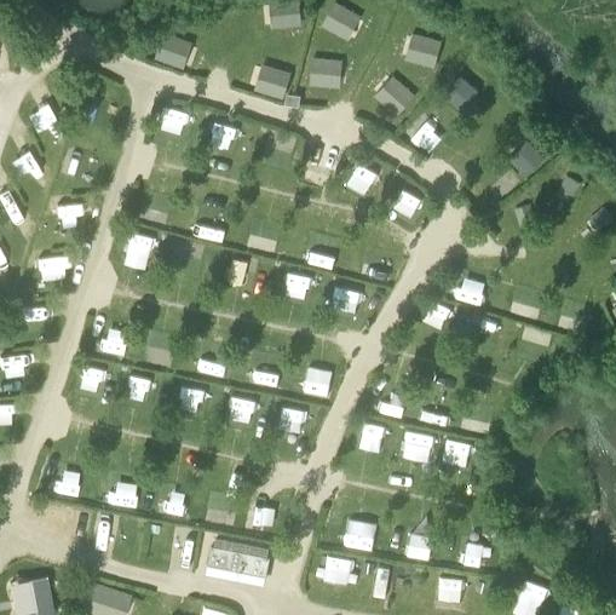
[(271,30),(301,26),(298,0),(287,0),(266,4),(271,30)]
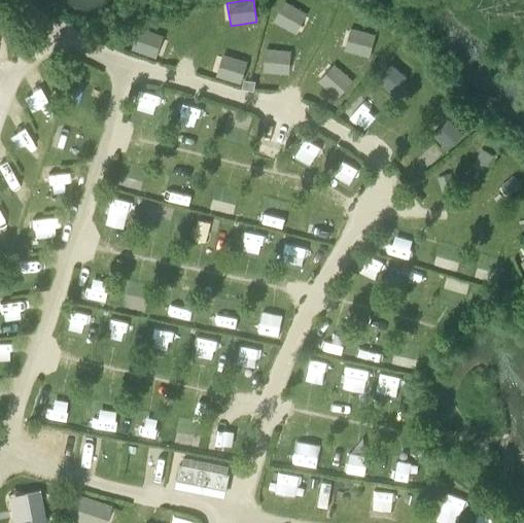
[(282,2),(273,24),(297,34),(307,12),(282,2)]
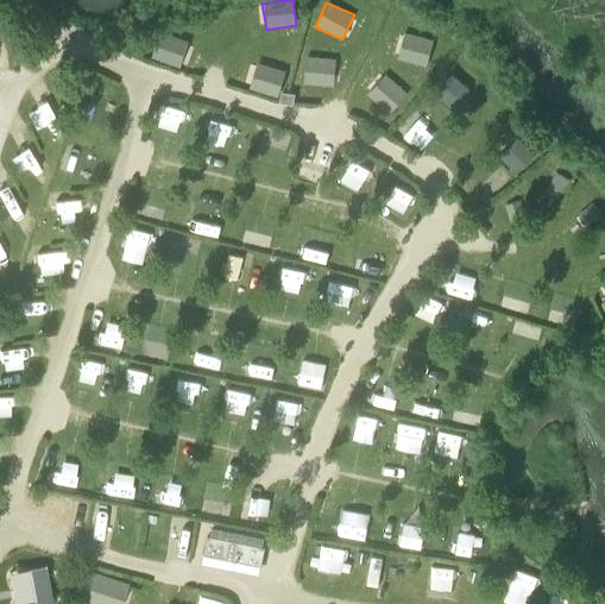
[(159,33),(152,61),(180,68),(188,42),(159,33)]
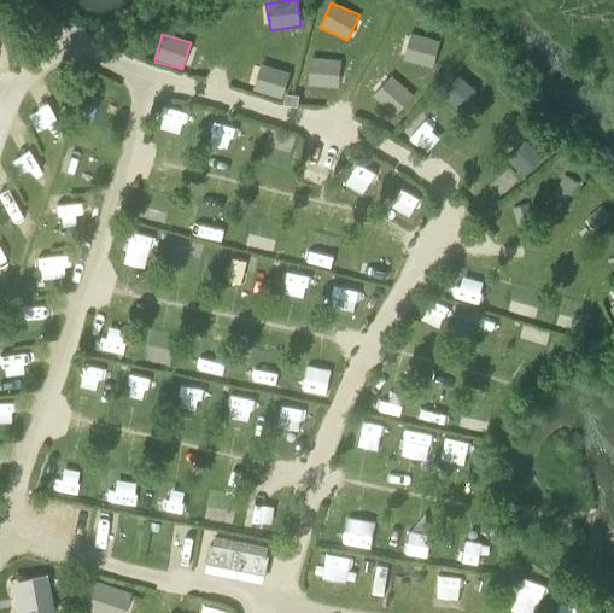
[(402,59),(432,68),(439,42),(410,34),(402,59)]
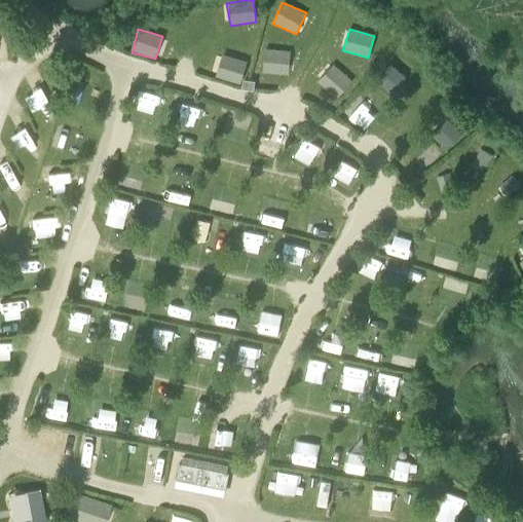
[(263,50),(263,74),(289,75),(290,51),(263,50)]
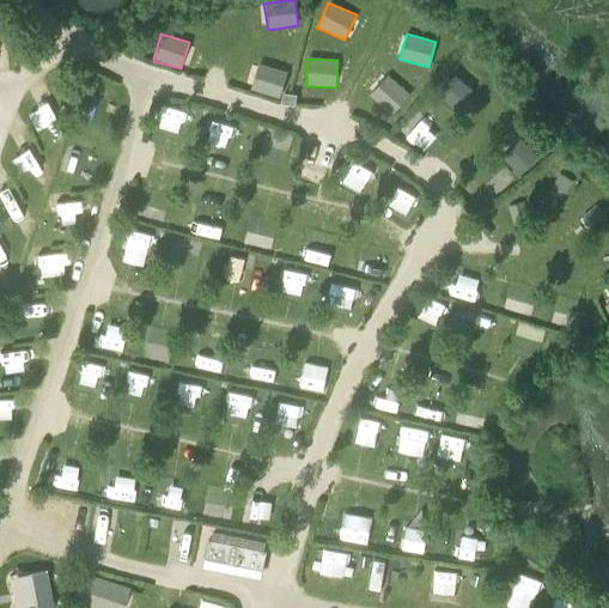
[(250,90),(280,98),(288,73),(259,64),(250,90)]
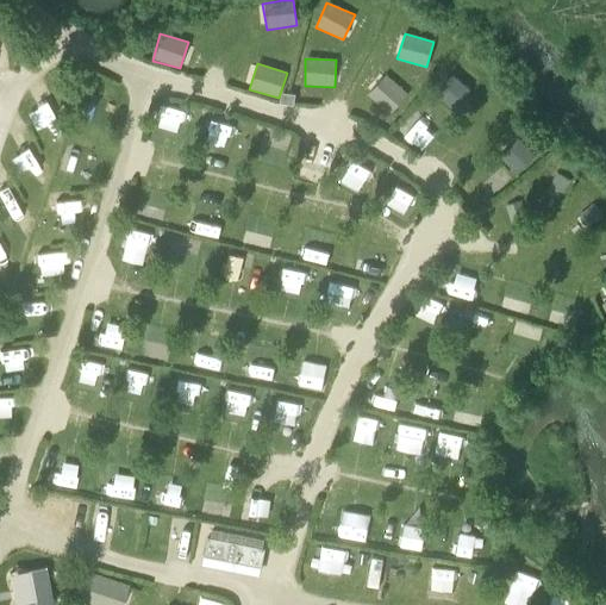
[(367,97),(389,117),(408,95),(386,75),(367,97)]
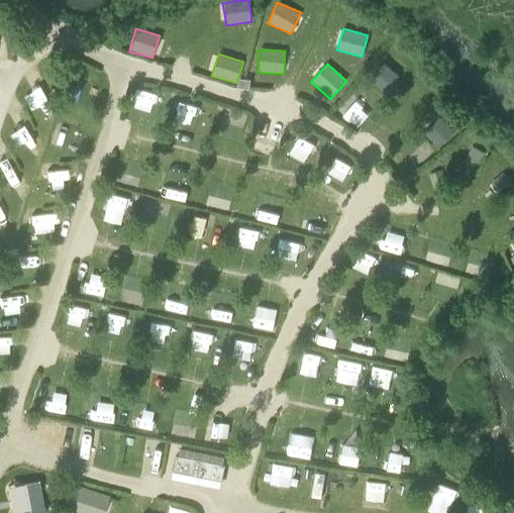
[(383,89),(393,75),(380,66),(370,80),(383,89)]
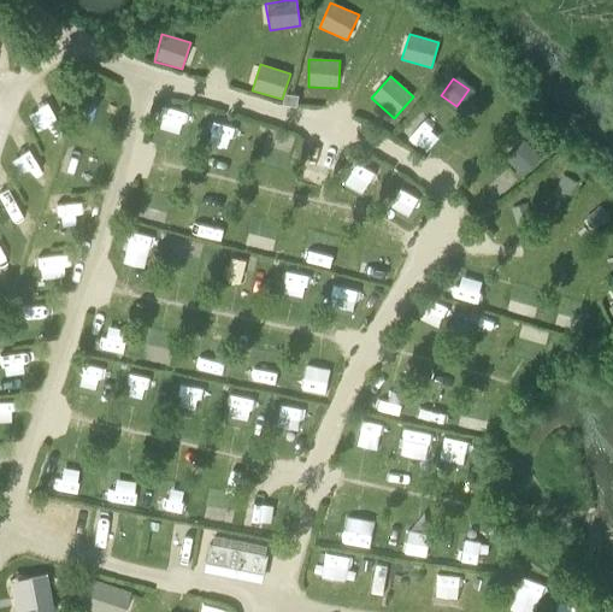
[(76,130),(96,137),(105,116),(84,109),(76,130)]
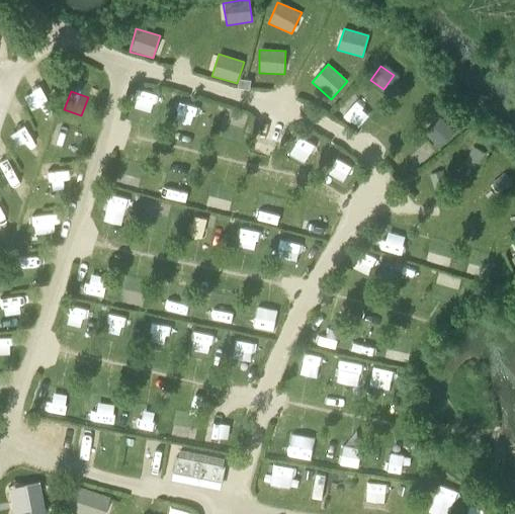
[(133,101),(132,119),(151,120),(152,103),(133,101)]
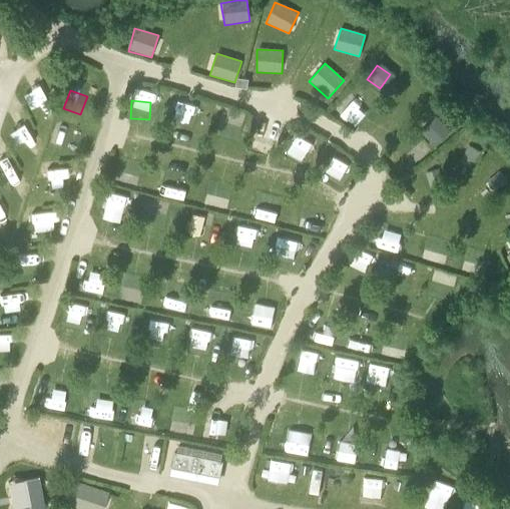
[(438,145),(456,130),(443,115),(425,131),(438,145)]
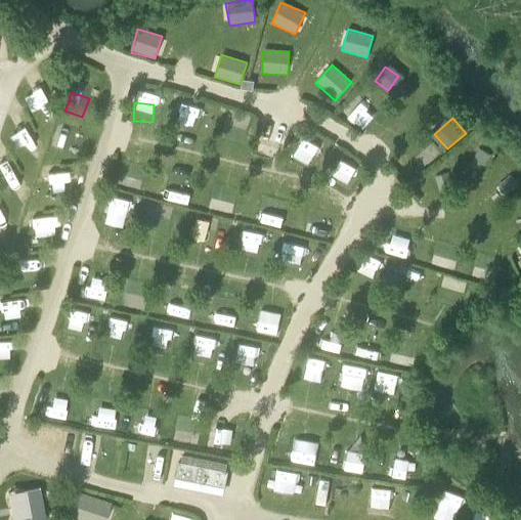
[(47,152),(67,160),(75,140),(56,132),(47,152)]
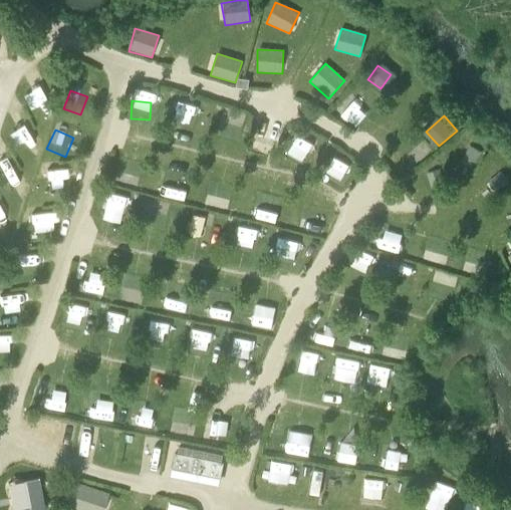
[(144,186),(147,167),(124,164),(121,183),(144,186)]
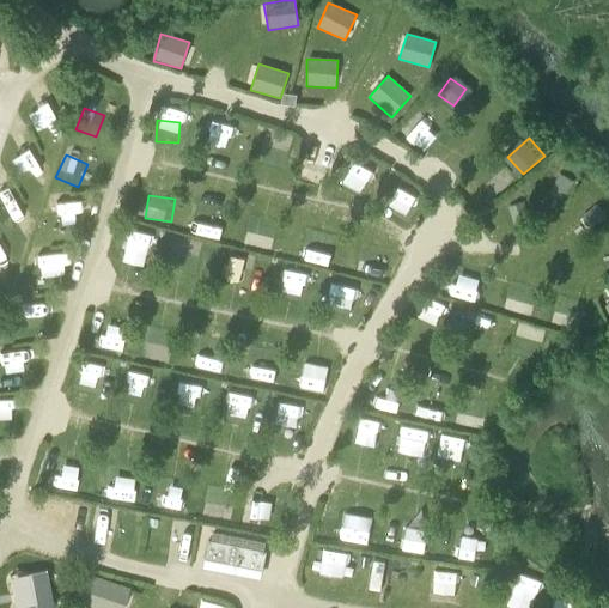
[(0,223),(4,229),(20,218),(11,201),(0,206),(0,223)]
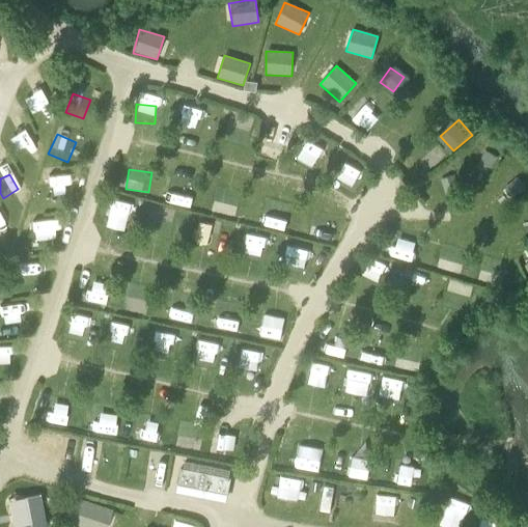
[(44,195),(65,195),(64,174),(44,175),(44,195)]
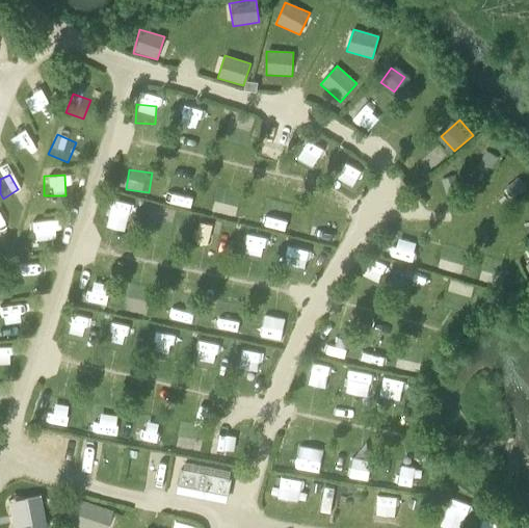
[(164,198),(184,203),(189,184),(169,179),(164,198)]
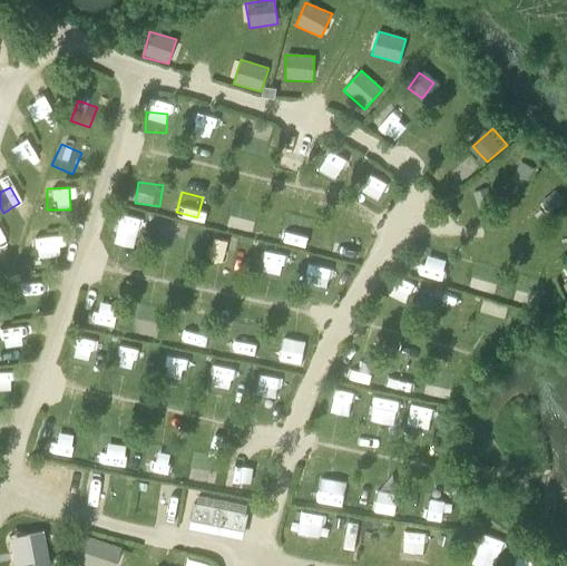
[(242,227),(247,201),(233,197),(227,224),(242,227)]
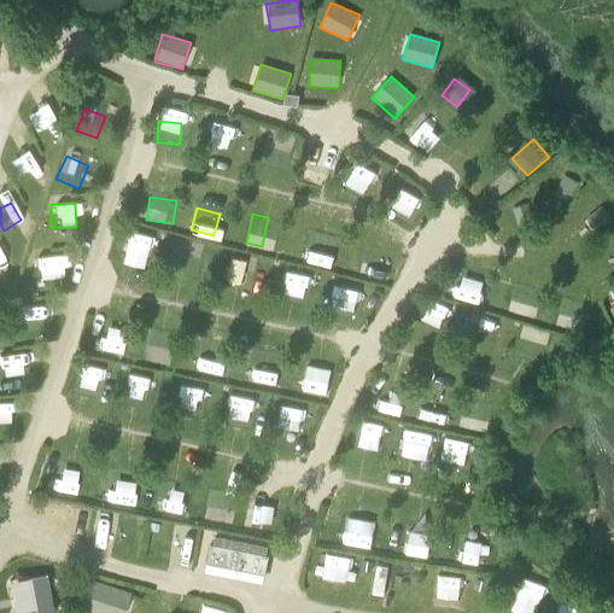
[(134,231),(128,254),(150,260),(156,235),(134,231)]
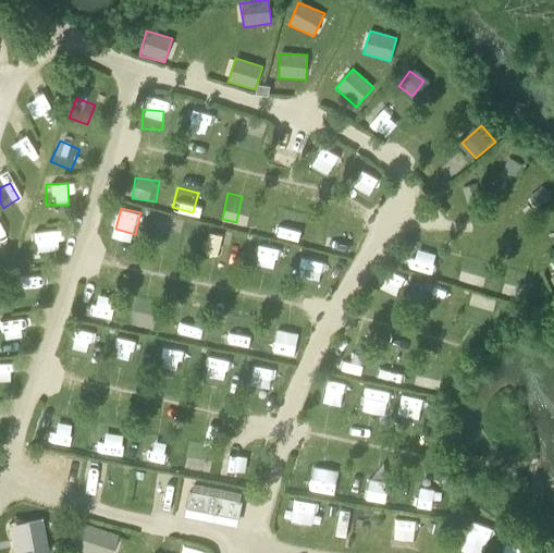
[(155,238),(175,242),(179,221),(158,218),(155,238)]
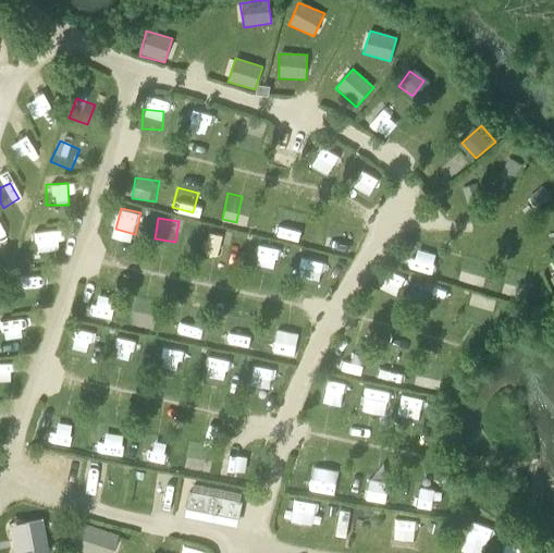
[(347,254),(348,228),(325,226),(324,253),(347,254)]
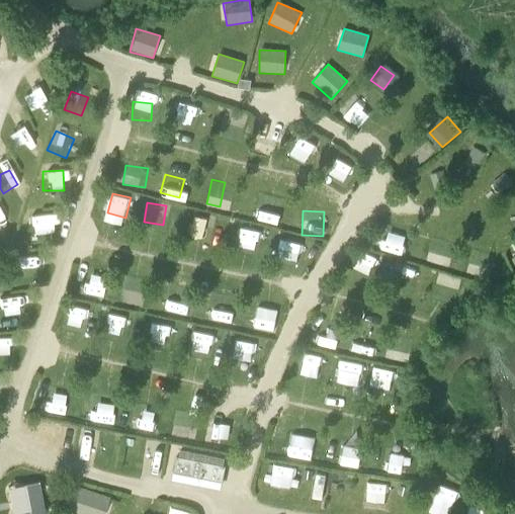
[(186,235),(203,240),(209,219),(192,213),(186,235)]
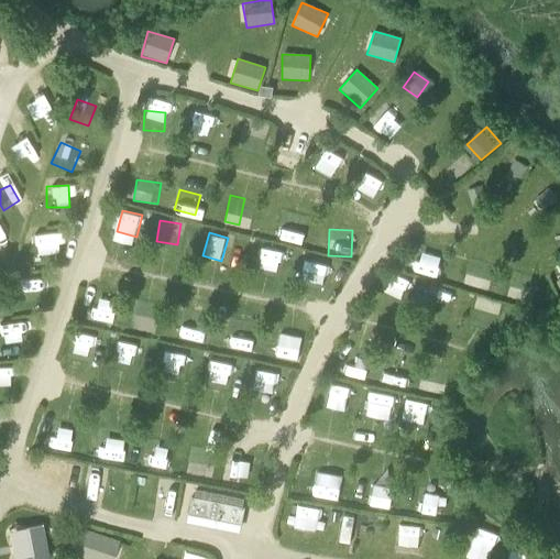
[(415,273),(435,278),(443,248),(424,242),(415,273)]
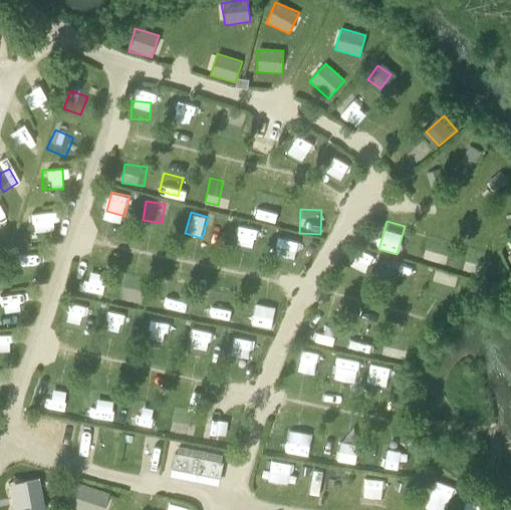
[(235,226),(233,244),(250,246),(253,229),(235,226)]
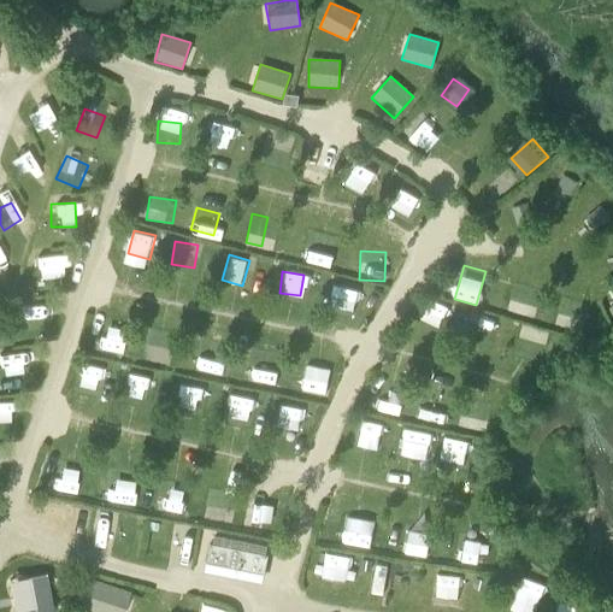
[(508,280),(496,311),(516,318),(529,287),(508,280)]
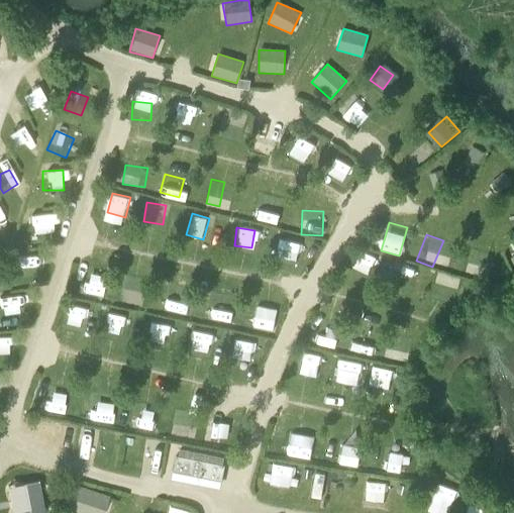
[(281,254),(299,260),(305,241),(287,235),(281,254)]
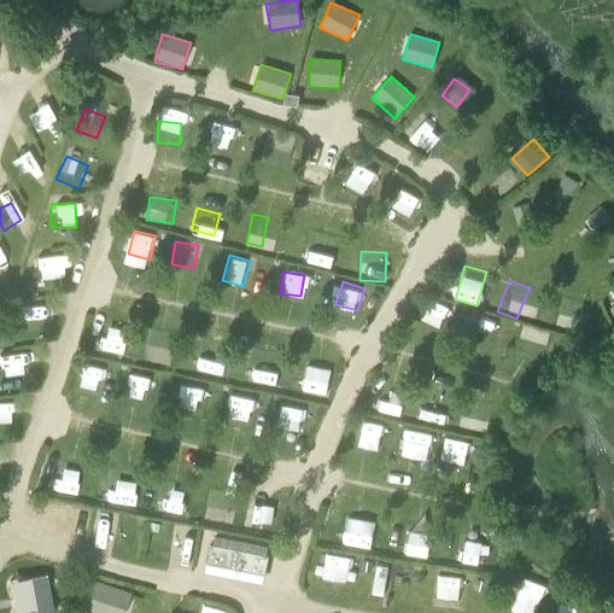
[(427,303),(424,325),(445,330),(450,308),(427,303)]
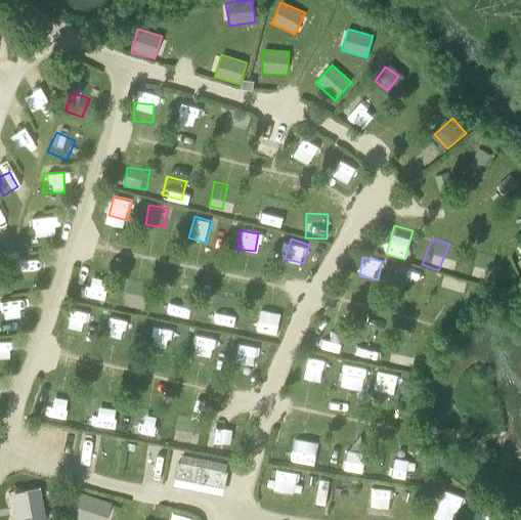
[(14,260),(15,280),(36,279),(35,259),(14,260)]
